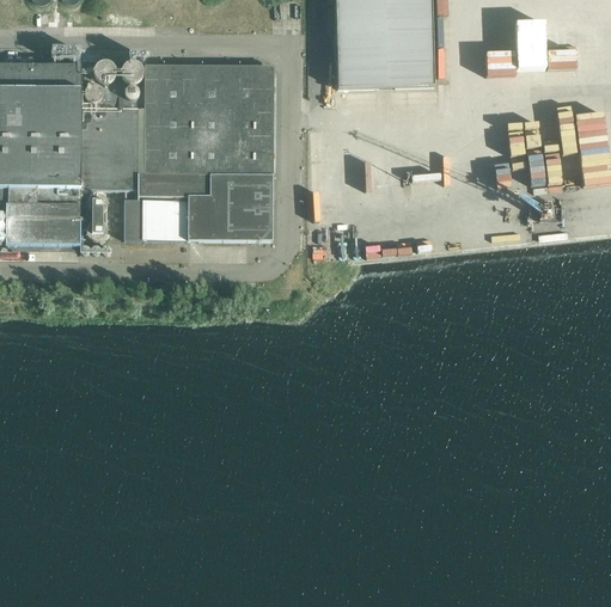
[(435,85),(432,0),(335,0),(338,87),(435,85)]
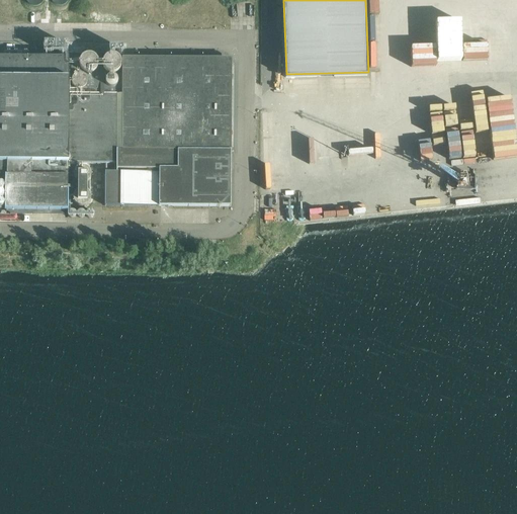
[(44,44),(44,45),(44,46),(44,47),(45,48),(45,49),(46,49),(47,50),(48,50),(49,51),(50,51),(52,51),(53,50),(54,50),(55,49),(55,48),(56,47),(56,46),(57,44),(56,43),(56,41),(55,40),(55,39),(54,38),(53,38),(52,37),(51,37),(50,37),(49,37),(48,38),(47,38),(46,39),(45,40),(44,41),(44,43),(44,44)]
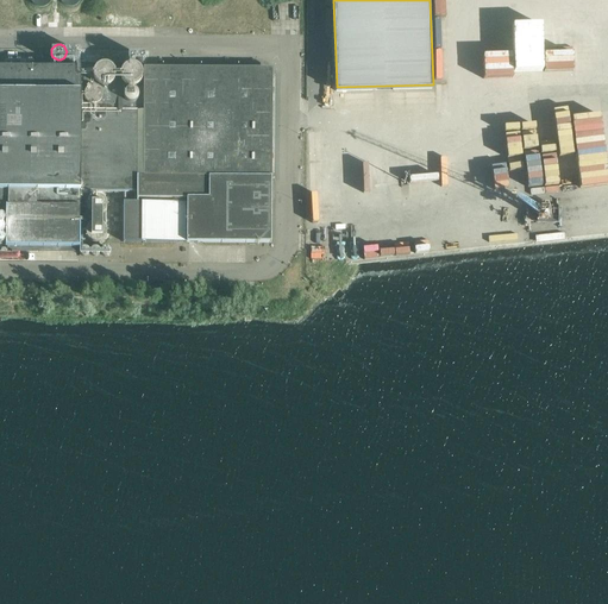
[(67,50),(67,51),(67,52),(67,54),(67,55),(68,56),(69,57),(69,58),(70,58),(73,60),(74,60),(75,60),(76,58),(77,58),(79,57),(80,56),(81,55),(81,54),(81,52),(81,51),(81,50),(81,49),(80,48),(79,46),(79,45),(77,45),(76,44),(74,44),(73,44),(70,45),(69,45),(69,46),(68,48),(67,49),(67,50)]
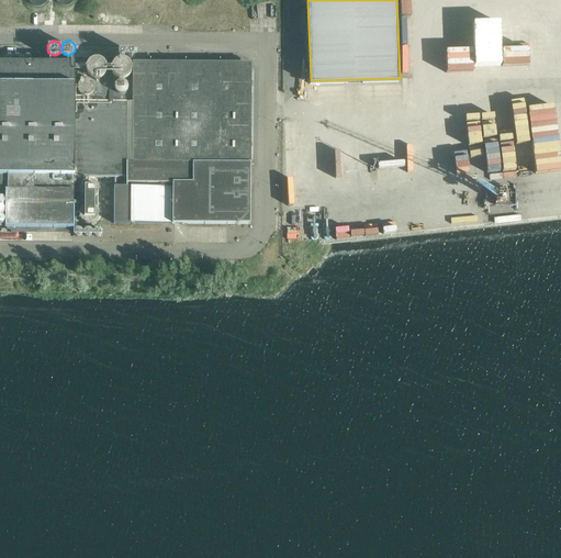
[(0,187),(6,187),(6,224),(74,224),(74,173),(114,173),(114,219),(172,220),(250,220),(251,159),(133,158),(134,99),(75,99),(75,58),(47,58),(0,57),(0,187)]
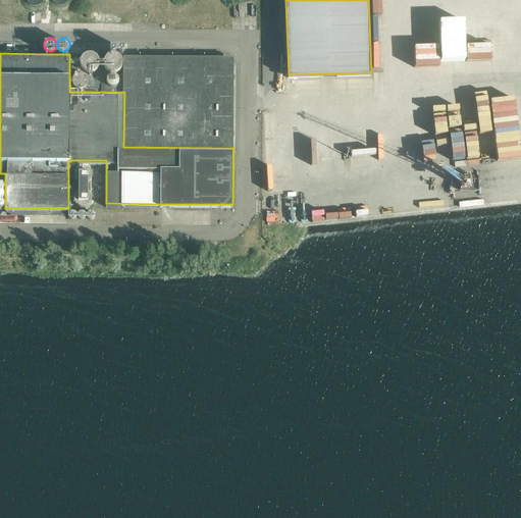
[(88,72),(91,71),(94,69),(96,67),(97,64),(97,60),(95,57),(93,55),(90,54),(86,54),(83,56),(81,58),(80,62),(80,65),(82,68),(84,71),(88,72)]
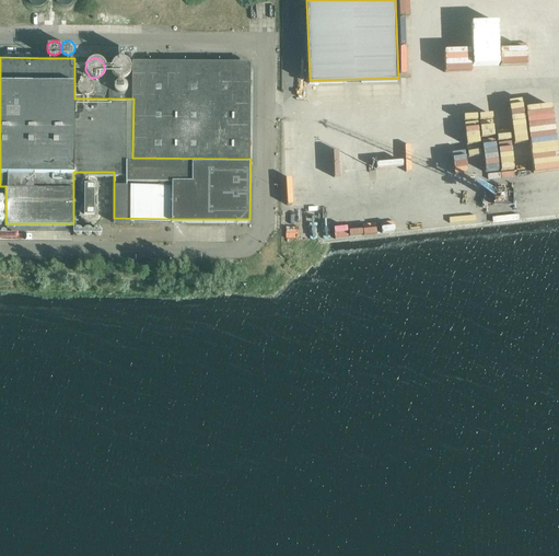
[(118,78),(123,77),(126,76),(128,72),(129,69),(128,66),(127,62),(124,60),(120,59),(117,59),(114,60),(112,64),(109,67),(111,71),(112,74),(115,77),(118,78)]
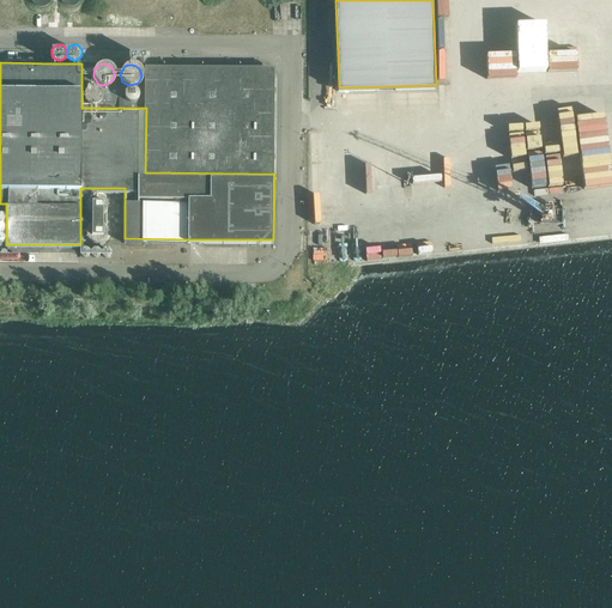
[(94,104),(98,104),(102,103),(104,99),(105,96),(105,92),(103,89),(101,86),(97,85),(94,85),(91,86),(88,89),(86,92),(86,96),(88,99),(90,103),(94,104)]
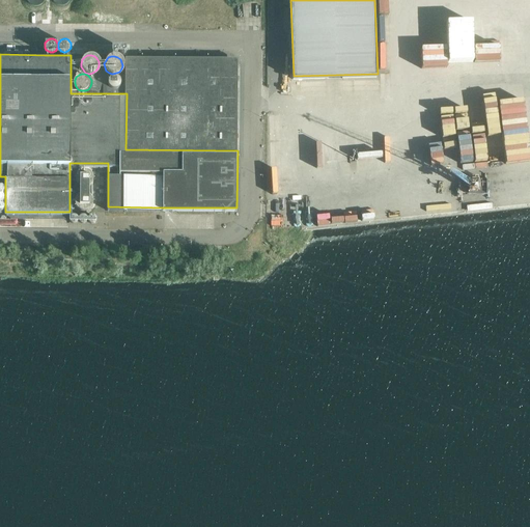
[(109,87),(112,88),(114,87),(116,86),(118,85),(118,83),(119,80),(118,78),(116,76),(114,75),(111,75),(109,76),(107,78),(106,80),(106,83),(107,85),(109,87)]
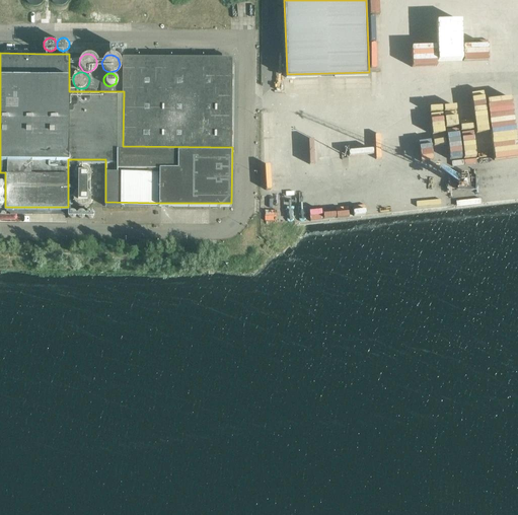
[(350,148),(373,147),(373,138),(350,138),(350,148)]
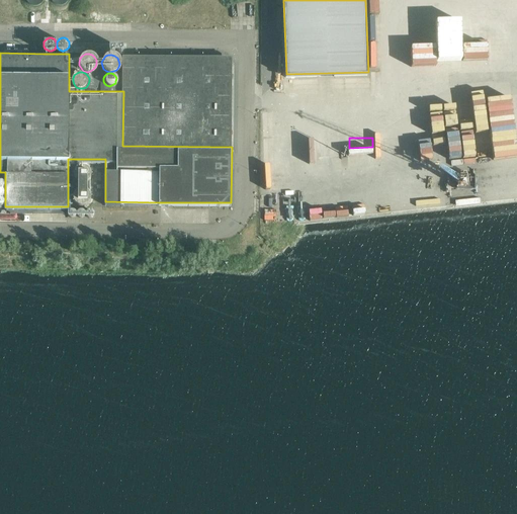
[(374,152),(350,152),(350,160),(374,161),(374,152)]
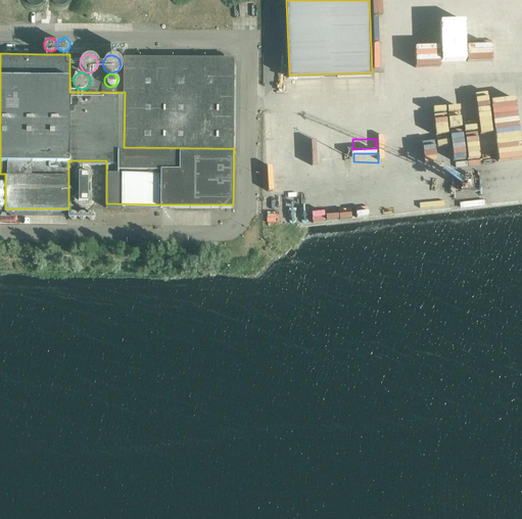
[(79,163),(72,170),(72,179),(78,185),(88,185),(94,179),(94,170),(88,163),(79,163)]
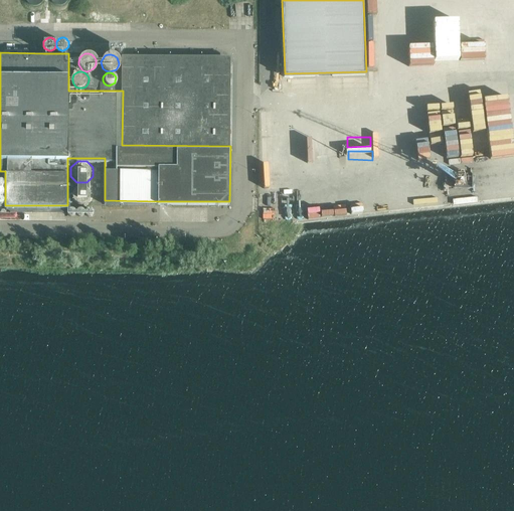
[(86,183),(76,183),(70,189),(70,198),(76,204),(86,204),(93,198),(93,190),(86,183)]
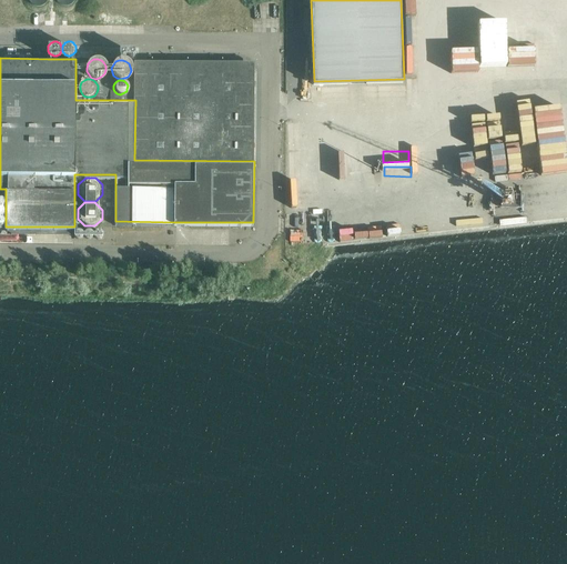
[(76,235),(104,235),(104,227),(76,227),(76,235)]
